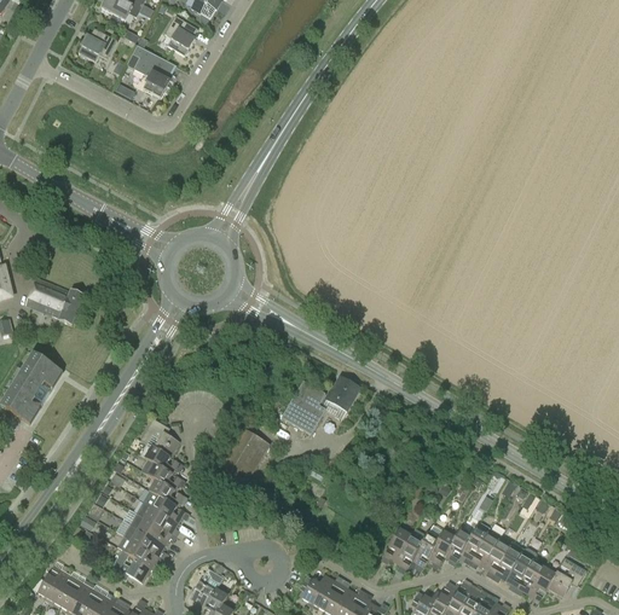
[(0,0),(0,15),(1,16),(10,0),(0,0)]
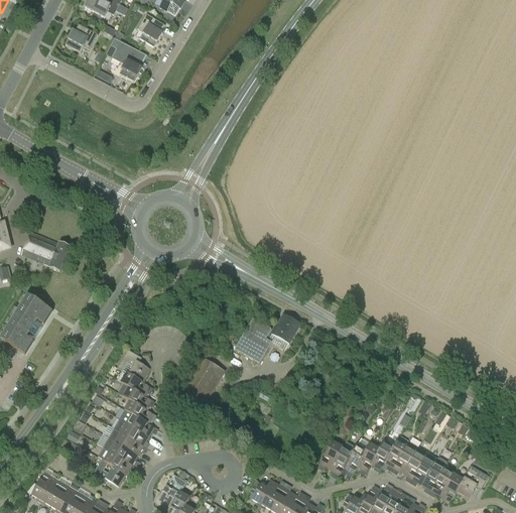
[(88,0),(85,6),(104,17),(108,11),(114,14),(120,3),(113,0),(106,0),(105,2),(101,0),(88,0)]
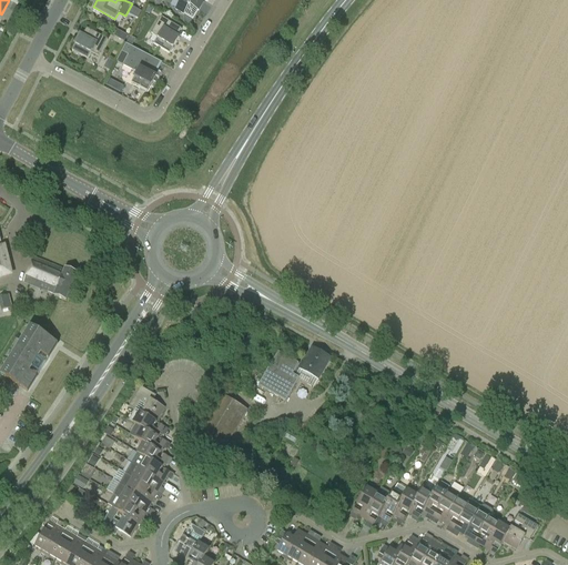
[(179,0),(175,7),(184,11),(192,16),(198,8),(199,8),(203,0),(179,0)]
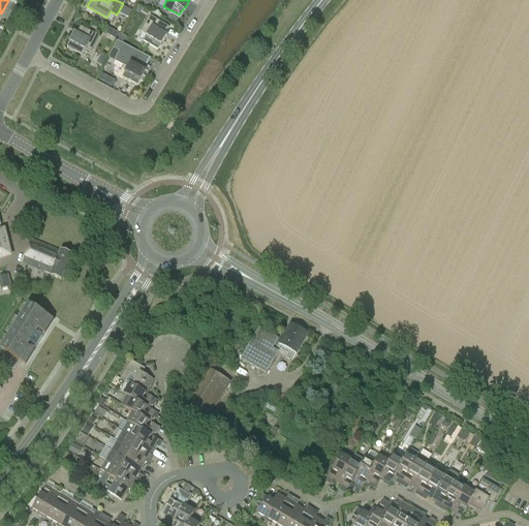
[(123,2),(120,9),(128,13),(132,7),(123,2)]
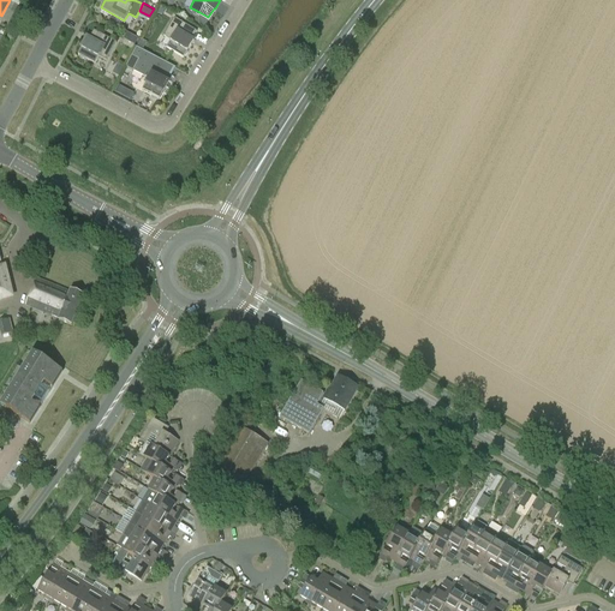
[(174,15),(169,23),(163,33),(171,37),(166,45),(183,55),(193,39),(192,36),(197,29),(174,15)]
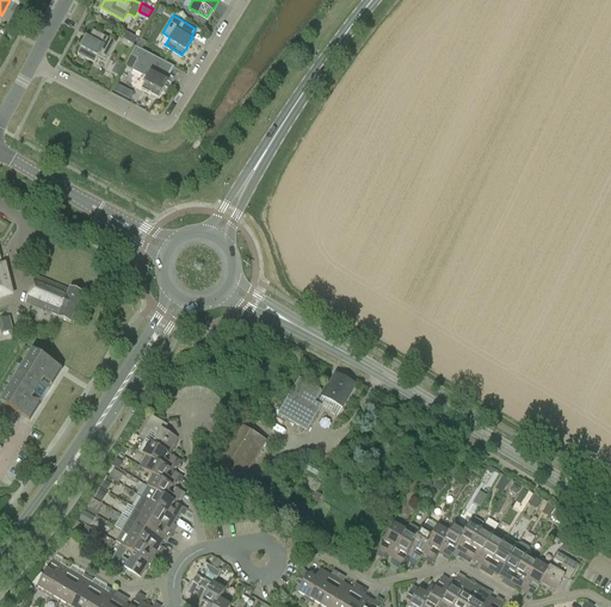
[(93,28),(88,36),(86,35),(78,51),(94,61),(98,54),(105,57),(115,38),(93,28)]
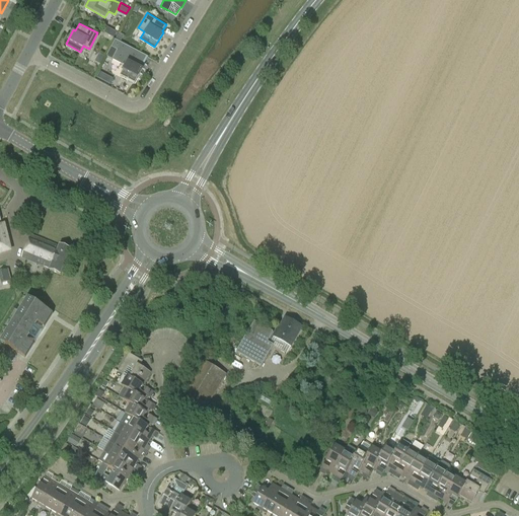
[(107,24),(104,30),(114,35),(117,29),(107,24)]
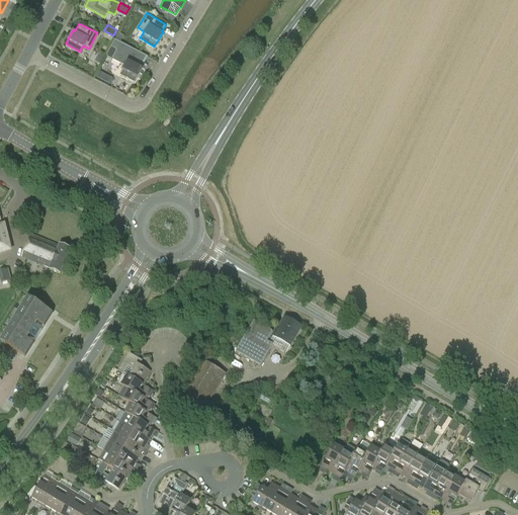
[(141,67),(144,62),(147,55),(114,37),(106,54),(121,63),(125,65),(120,75),(135,83),(143,68),(141,67)]
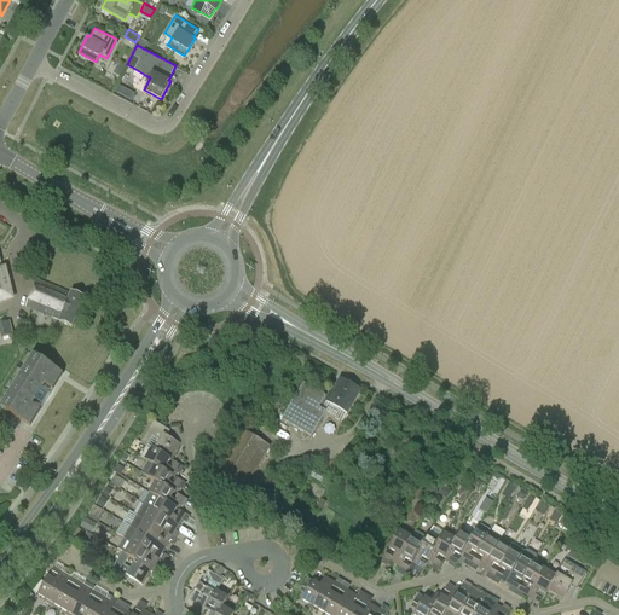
[(127,87),(120,83),(116,91),(123,94),(127,87)]
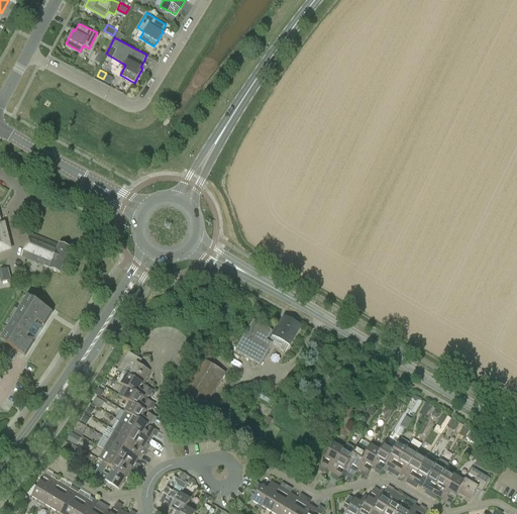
[(0,213),(0,249),(8,247),(2,222),(0,222),(0,218),(1,218),(0,213)]
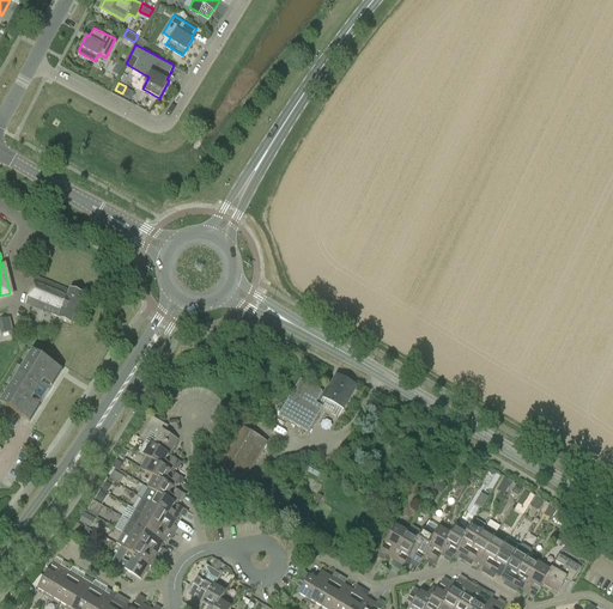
[(72,321),(84,292),(71,286),(70,288),(36,274),(25,300),(60,315),(59,316),(72,321)]
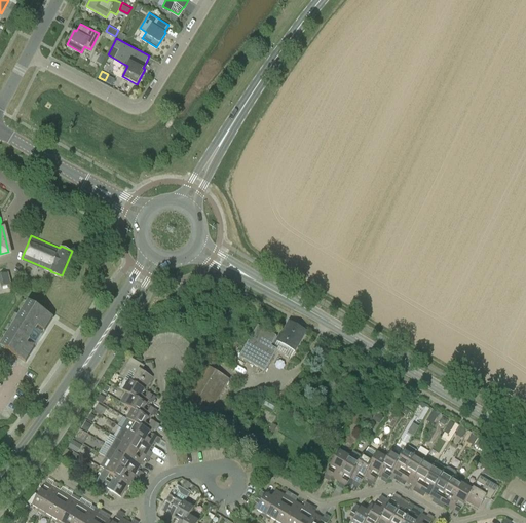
[(0,279),(1,285),(11,283),(8,271),(0,272),(0,279)]
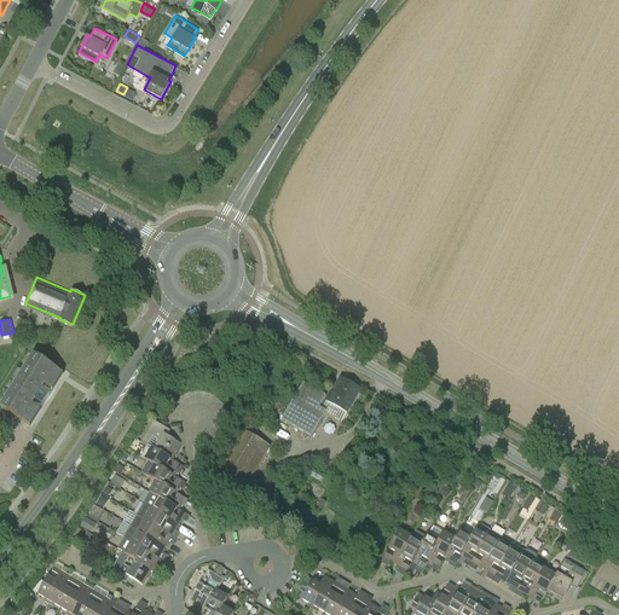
[(63,371),(34,353),(1,405),(13,413),(30,423),(63,371)]
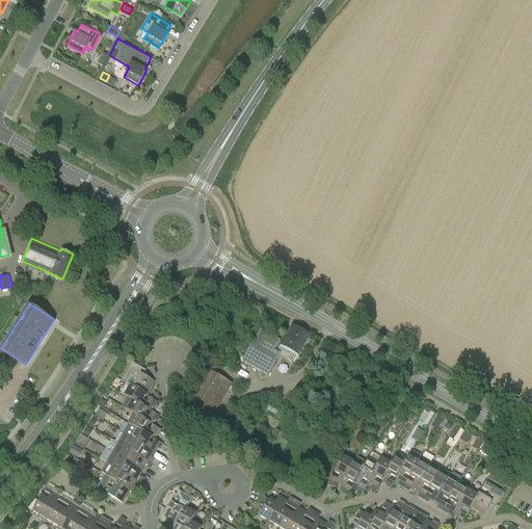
[(297,352),(309,333),(293,324),(286,336),(285,335),(282,340),(261,328),(255,339),(254,339),(242,359),(268,373),(280,351),(276,349),(281,342),(284,344),(282,347),(289,351),(291,348),(297,352)]
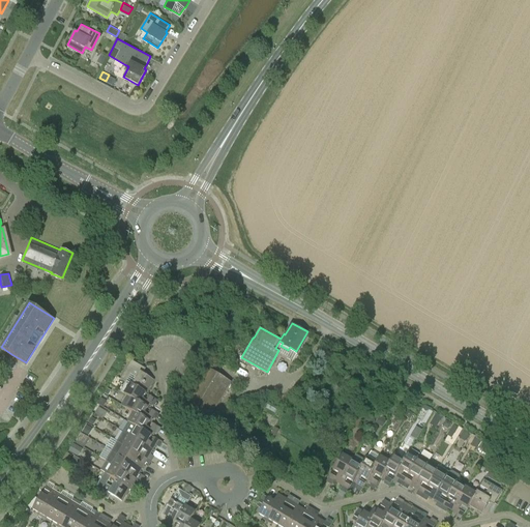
[(131,373),(137,376),(133,382),(146,390),(153,377),(128,362),(120,376),(126,380),(131,373)]
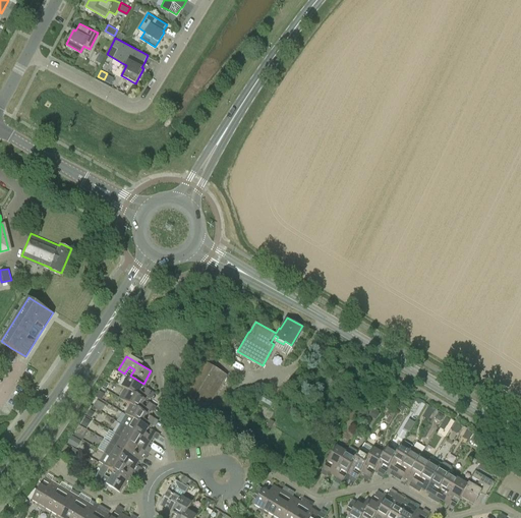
[(203,416),(228,373),(200,357),(175,400),(203,416)]
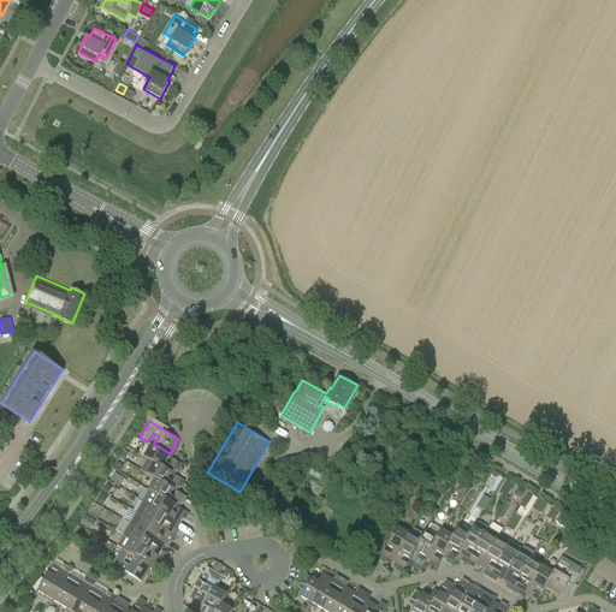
[(141,452),(147,456),(152,459),(153,458),(171,470),(175,464),(166,459),(170,453),(154,444),(154,445),(148,441),(141,452)]
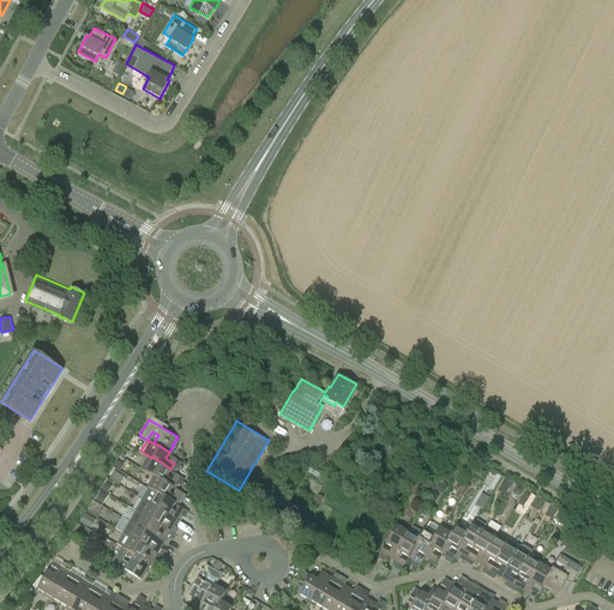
[(114,465),(124,470),(128,464),(124,461),(126,458),(121,454),(114,465)]
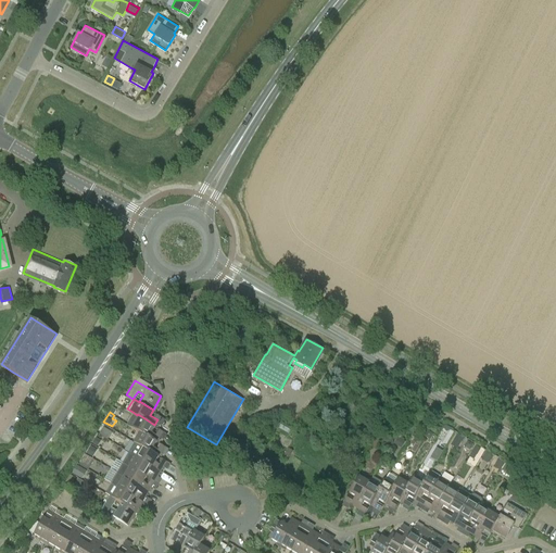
[(127,423),(129,424),(139,429),(140,429),(156,439),(160,435),(151,430),(154,425),(138,414),(137,415),(133,412),(127,423)]
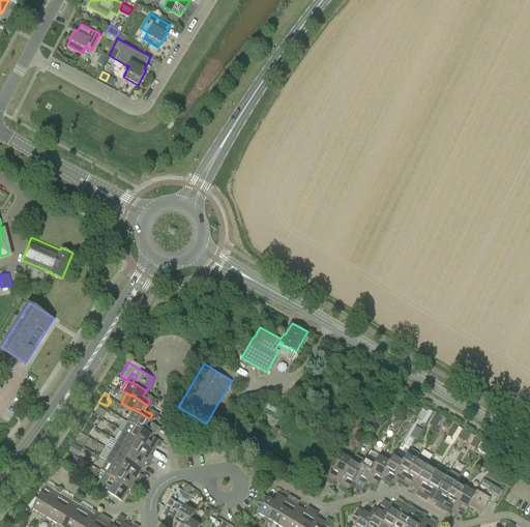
[(278,407),(269,401),(266,406),(275,412),(278,407)]
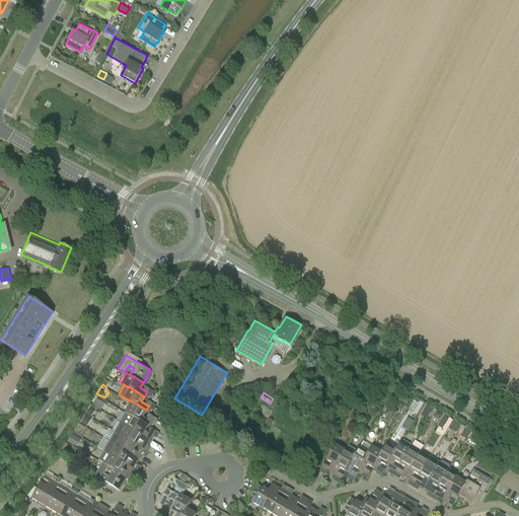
[(100,408),(104,400),(96,395),(92,401),(100,408)]
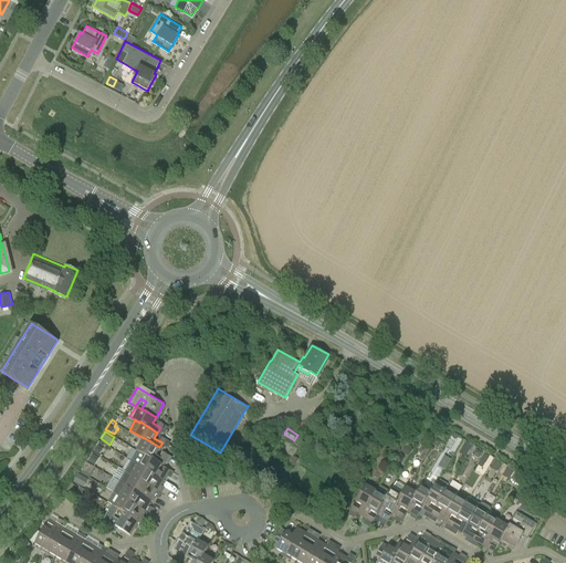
[(432,440),(439,444),(442,438),(436,435),(432,440)]
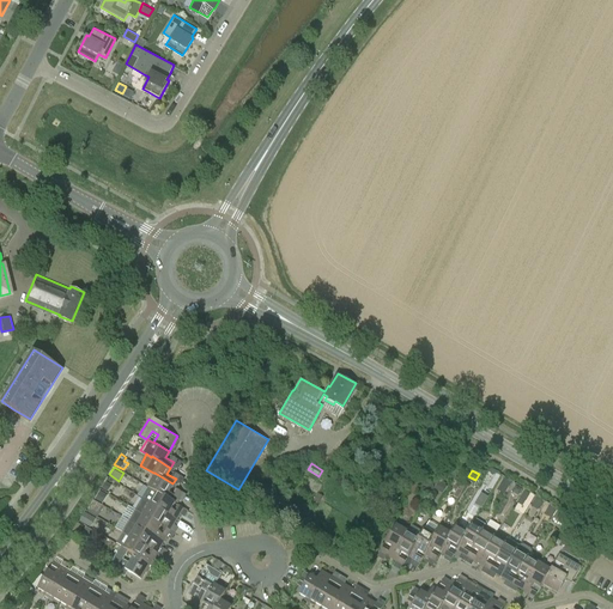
[(156,489),(174,500),(177,495),(169,491),(173,483),(155,473),(153,473),(151,479),(149,477),(145,483),(156,489)]
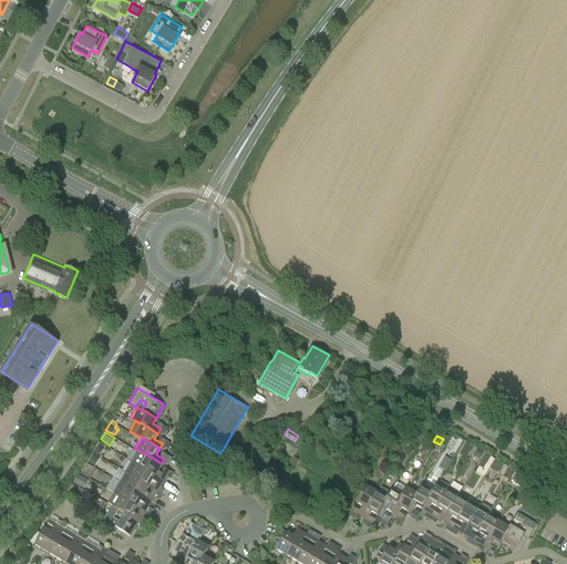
[(390,447),(398,451),(401,443),(394,440),(390,447)]
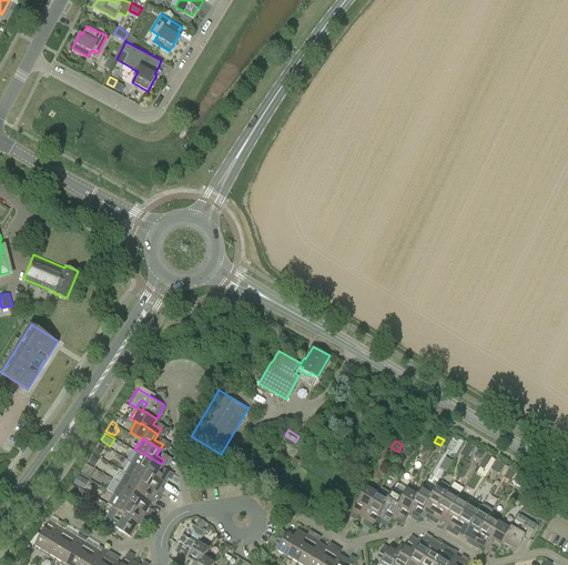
[(467,441),(463,449),(469,452),(474,444),(467,441)]
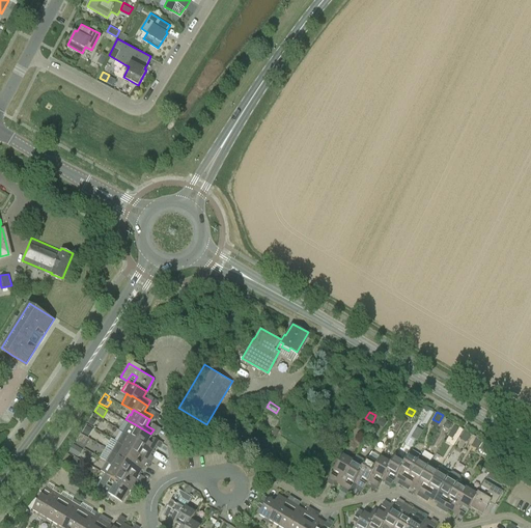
[(375,420),(384,425),(388,419),(380,414),(375,420)]
